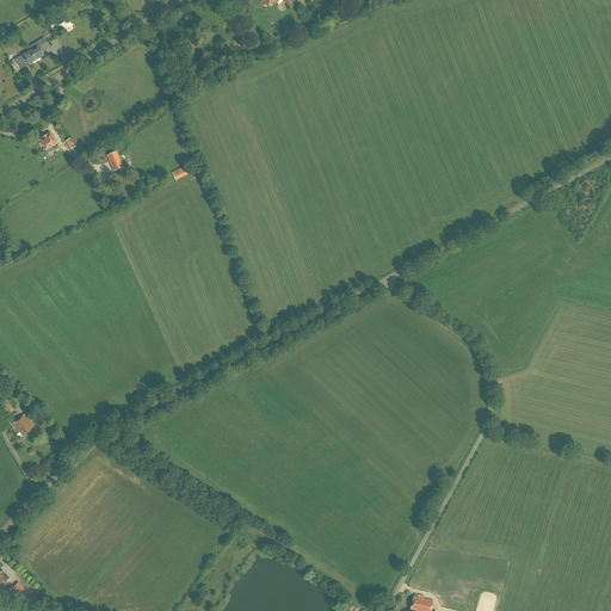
[(44,37),(29,47),(32,51),(37,60),(44,55),(42,53),(50,48),(47,42),(44,37)]
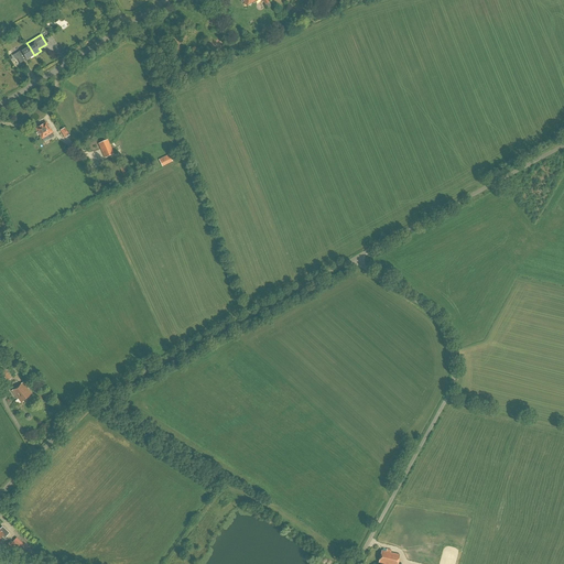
[(22,50),(13,55),(17,60),(17,58),(20,63),(26,60),(34,55),(30,47),(23,51),(22,50)]
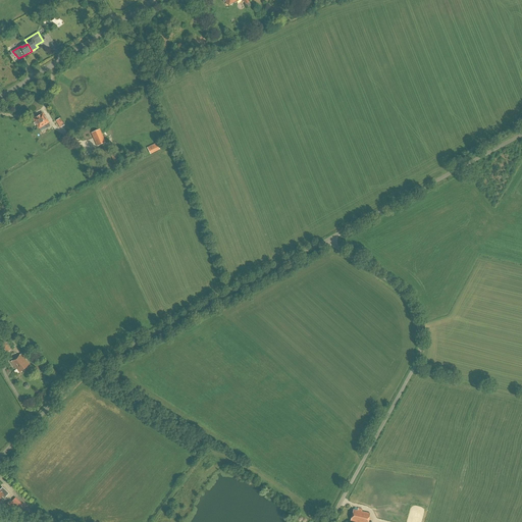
[(51,126),(48,122),(43,114),(34,119),(39,128),(45,125),(47,128),(51,126)]
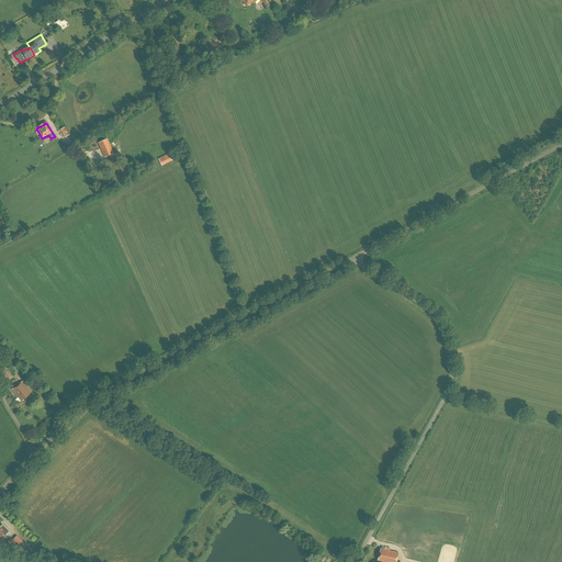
[(65,138),(69,135),(65,127),(60,130),(65,138)]
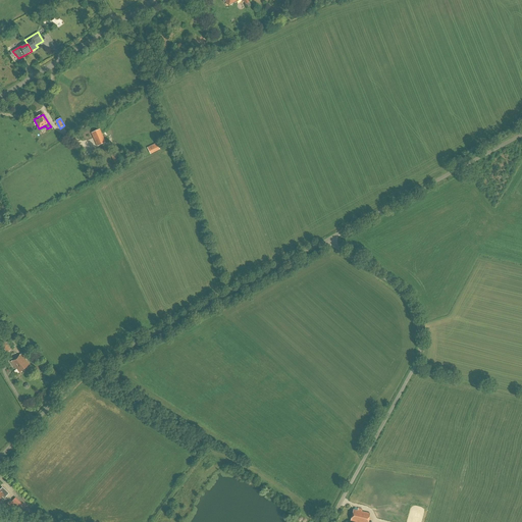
[(97,147),(106,143),(100,129),(91,134),(97,147)]
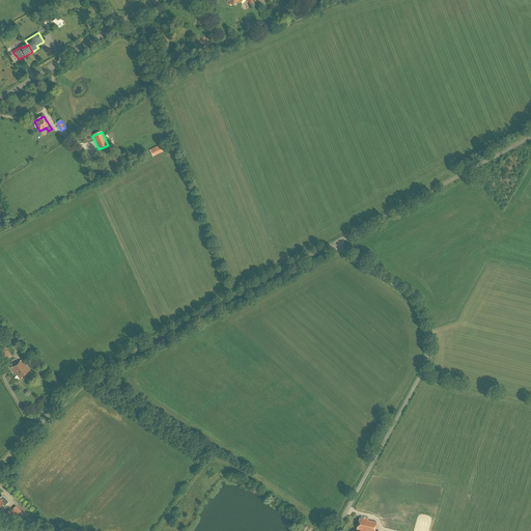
[(152,157),(163,152),(160,147),(162,146),(161,144),(149,149),(152,157)]
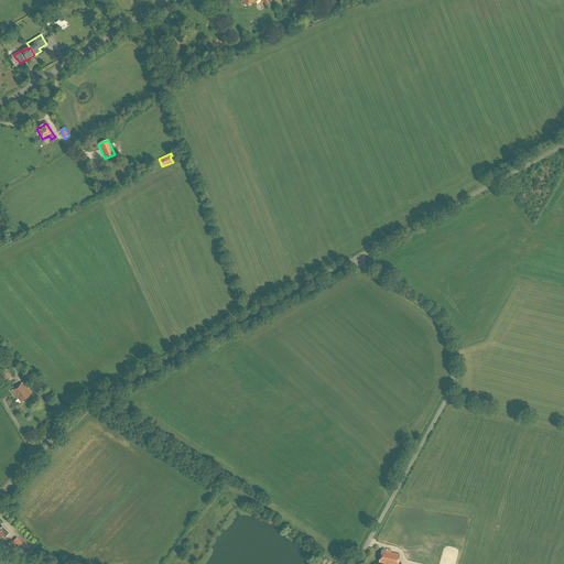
[(120,167),(126,181),(132,177),(127,164),(120,167)]
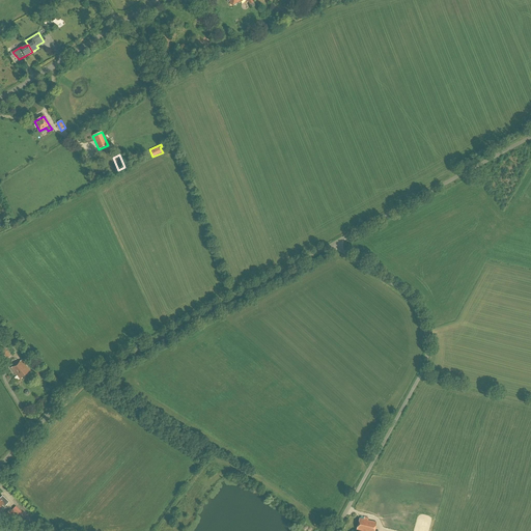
[(0,359),(2,363),(10,357),(4,347),(0,351),(0,359)]
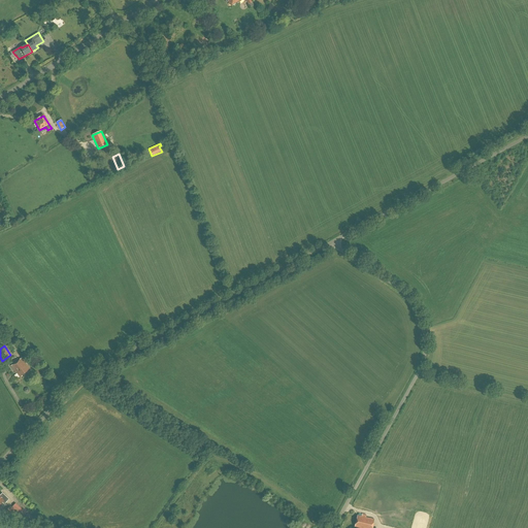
[(20,377),(30,369),(22,358),(11,366),(20,377)]
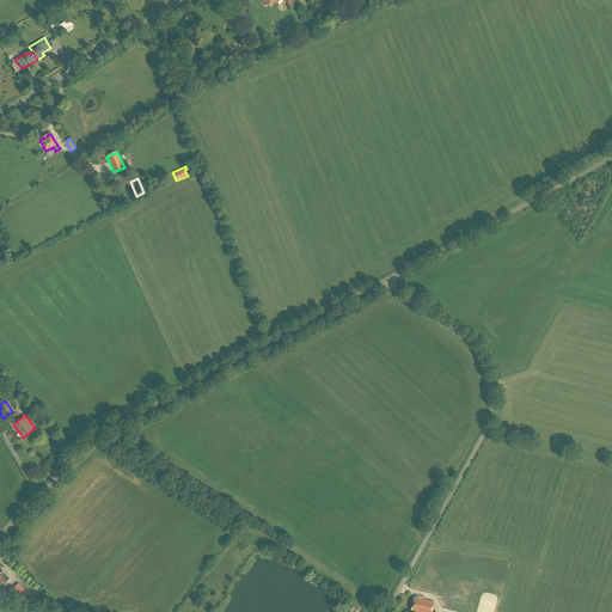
[(17,603),(23,597),(12,587),(5,595),(13,604),(16,601),(17,603)]
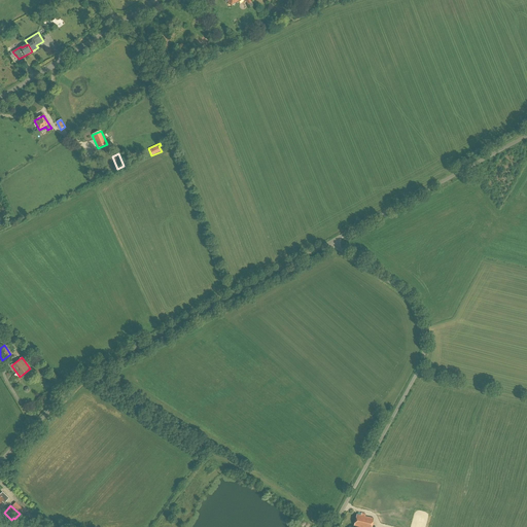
[(365,517),(365,514),(361,513),(361,516),(357,515),(354,526),(356,526),(372,526),(374,519),(365,517)]
